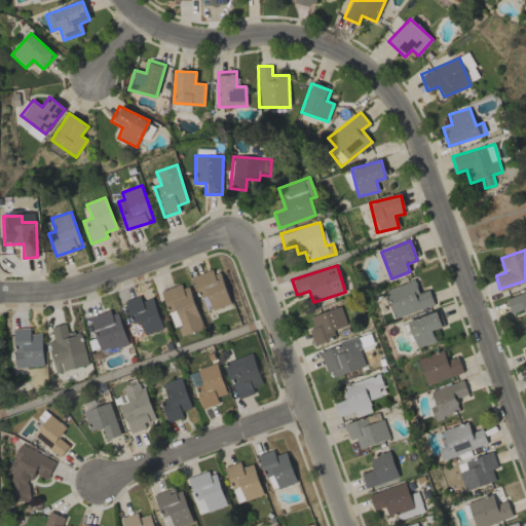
[(193,277),(205,312),(231,303),(219,268),(193,277)]
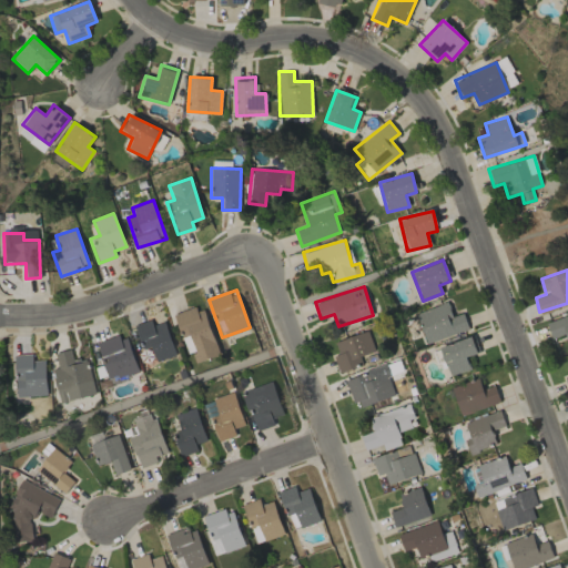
[(463,313),(453,316),(447,302),(416,313),(426,344),(468,330),(463,313)]
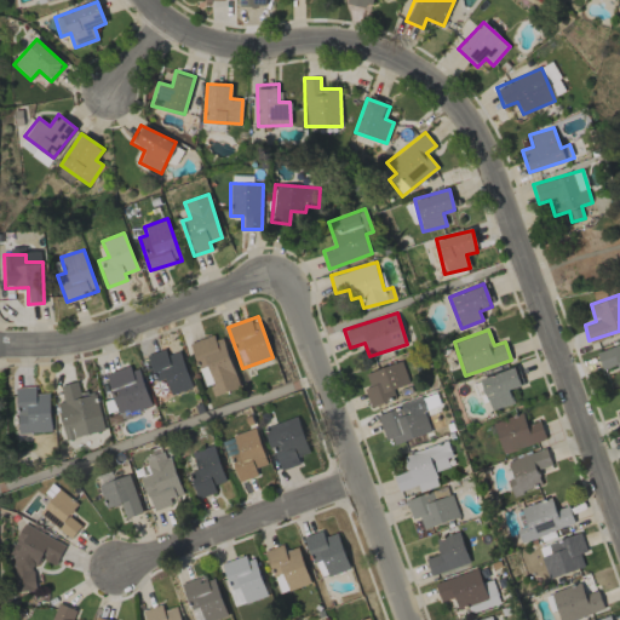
[(224,334),(190,343),(202,386),(210,385),(212,395),(237,388),(224,334)]
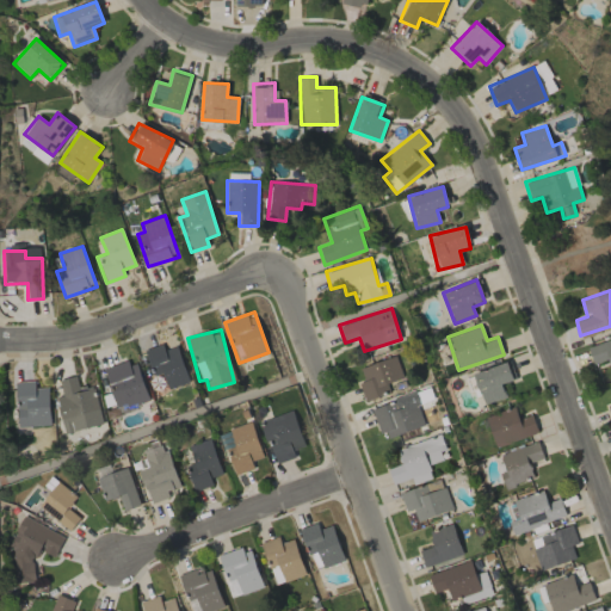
[(162,372),(167,388),(189,383),(178,345),(164,349),(162,344),(144,349),(152,376),(162,372)]
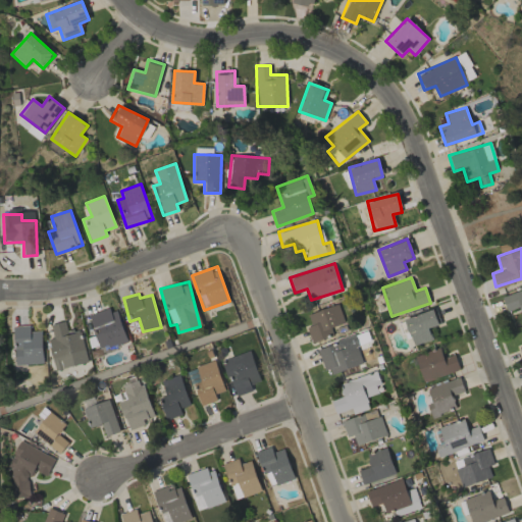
[(306,327),(311,342),(333,334),(330,327),(345,322),(337,303),(307,314),(311,325),(306,327)]
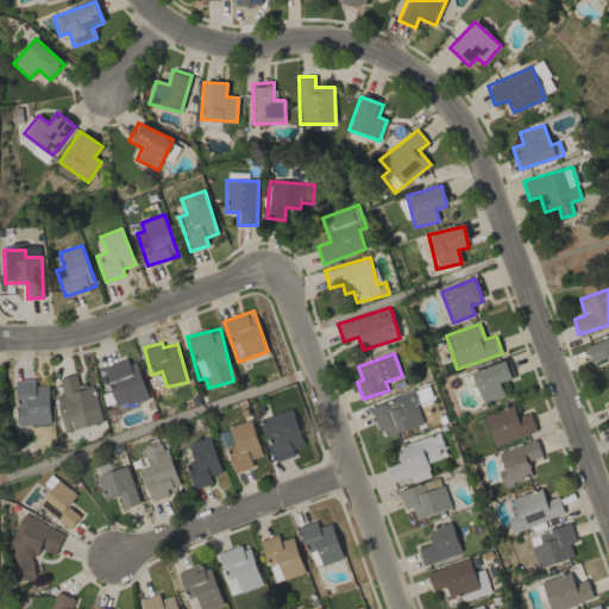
[(137,358),(104,366),(117,414),(138,408),(136,403),(148,400),(137,358)]
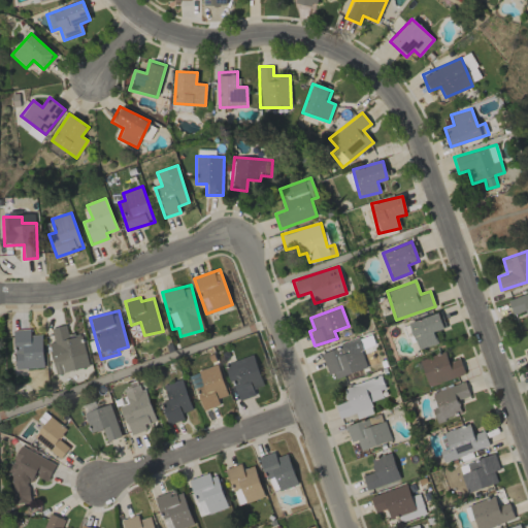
[(408,323),(418,350),(437,342),(433,332),(443,328),(438,312),(408,323)]
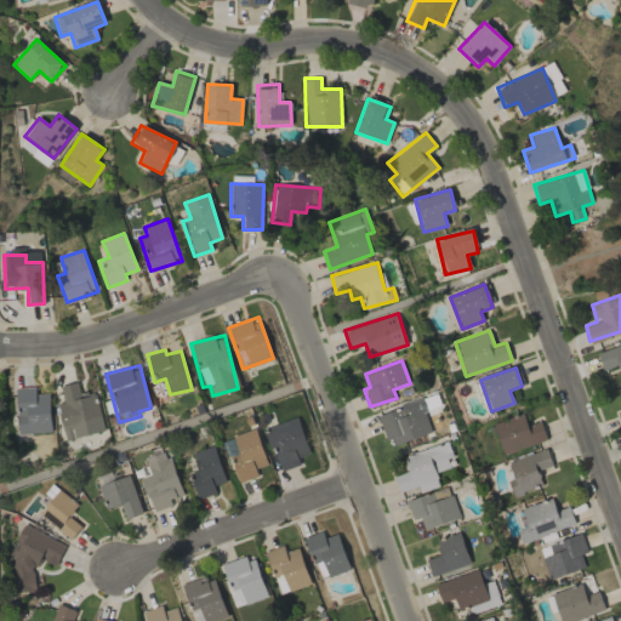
[(60,386),(63,403),(57,404),(66,440),(104,431),(95,392),(80,396),(77,382),(60,386)]
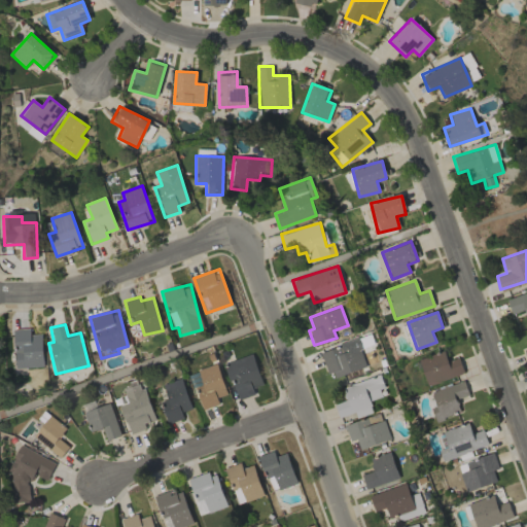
[(41,334),(30,335),(30,328),(12,329),(14,367),(43,366),(41,334)]
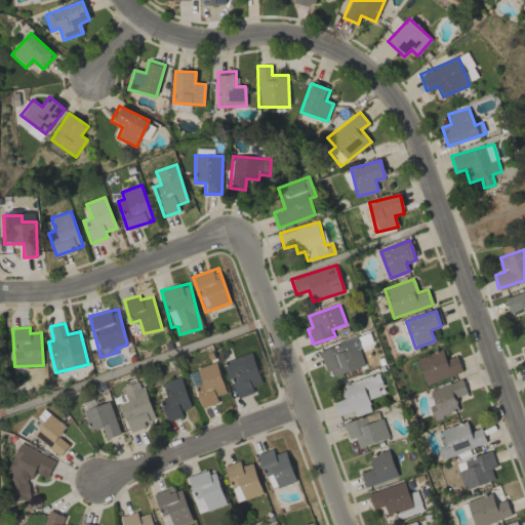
[(329,377),(365,365),(356,337),(320,350),(329,377)]
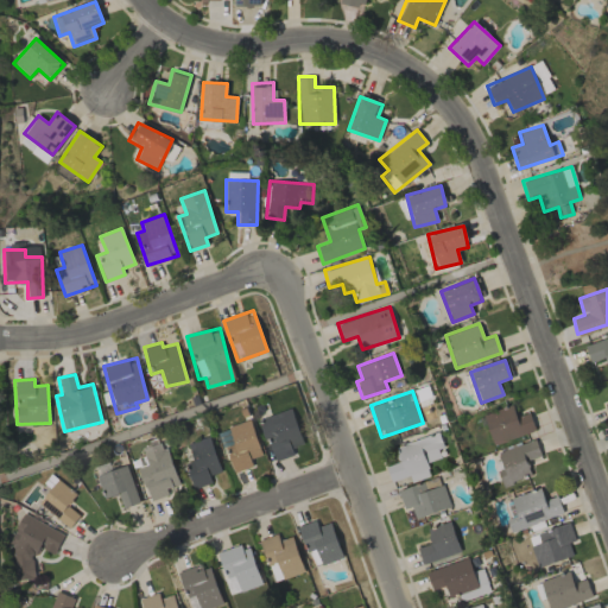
[(482,416),(493,445),(536,430),(529,412),(517,417),(512,405),(482,416)]
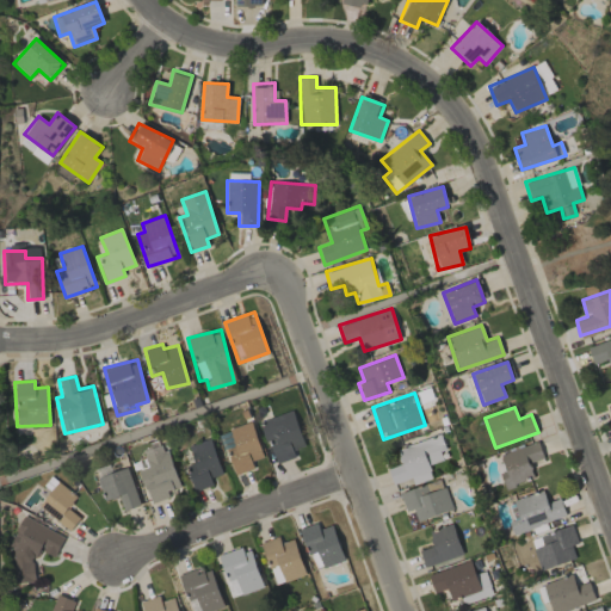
[(261,420),(273,463),(295,457),(292,450),(304,446),(294,411),(261,420)]
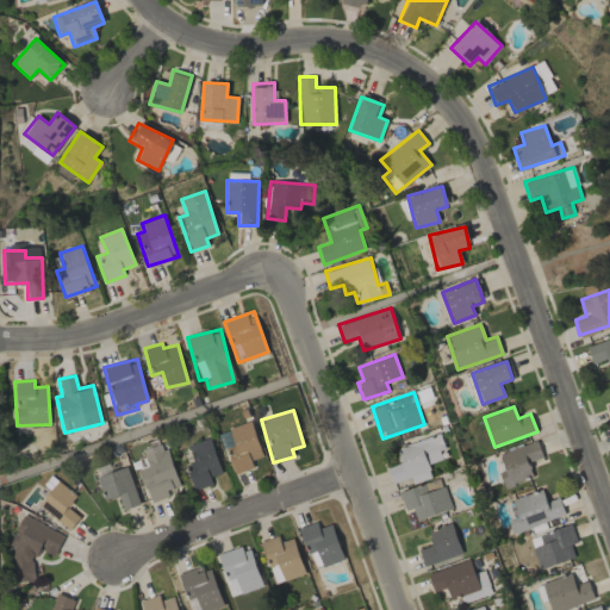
[(253,467),(250,460),(262,456),(251,421),(228,428),(234,446),(225,448),(235,474),(253,467)]
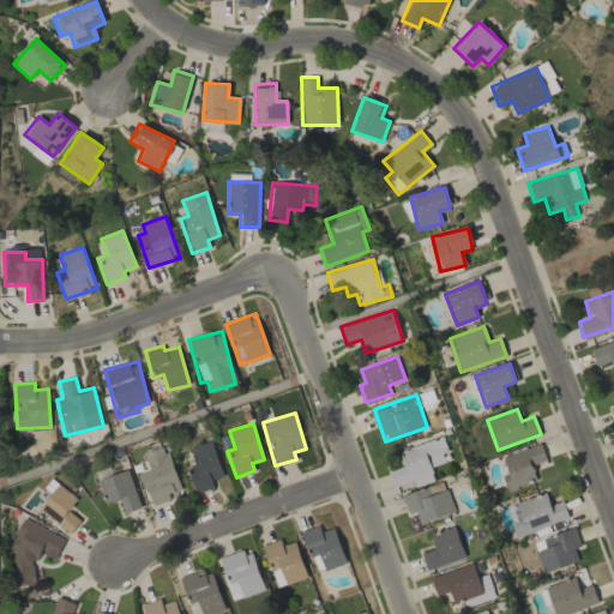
[(399,450),(403,467),(390,470),(395,486),(414,481),(415,486),(434,481),(431,467),(445,463),(441,453),(449,451),(444,437),(399,450)]
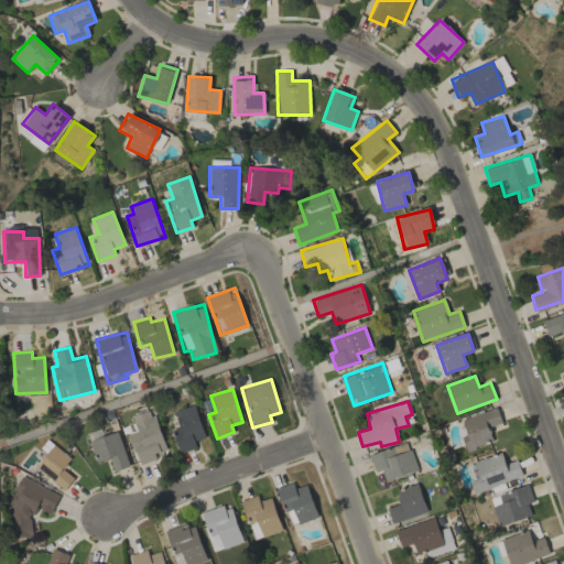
[(194,441),(205,437),(194,404),(173,411),(179,426),(171,430),(179,453),(196,447),(194,441)]
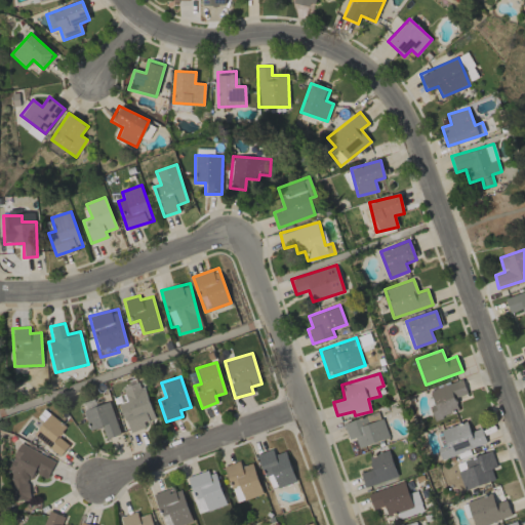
[(434,419),(459,410),(455,398),(468,393),(462,379),(429,391),(434,404),(429,406),(434,419)]
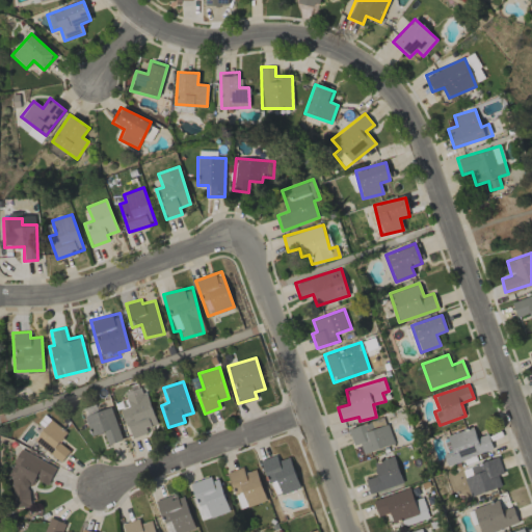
[(158,426),(142,388),(116,398),(131,437),(158,426)]
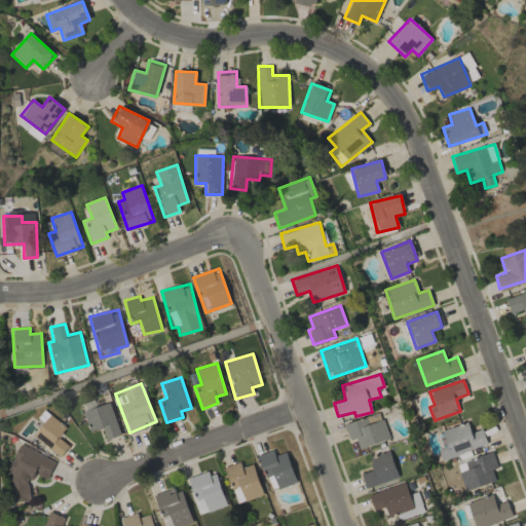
[(107,440),(121,435),(109,402),(82,412),(90,431),(102,427),(107,440)]
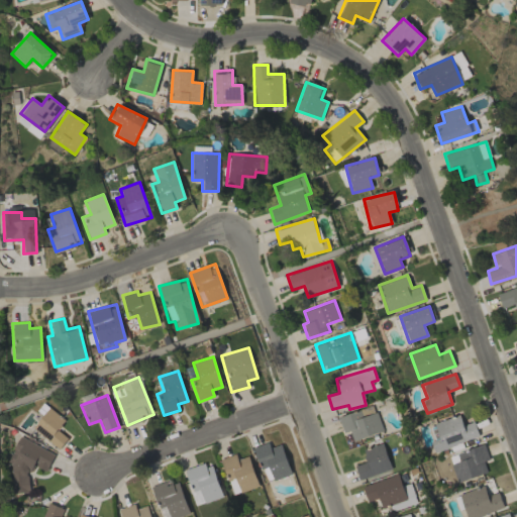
[(338,417),(343,432),(349,431),(352,441),(383,431),(374,405),(338,417)]
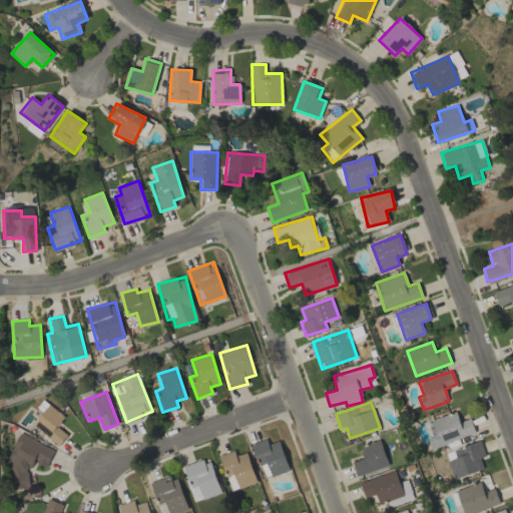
[(64,416),(46,404),(32,426),(59,445),(67,434),(57,427),(64,416)]
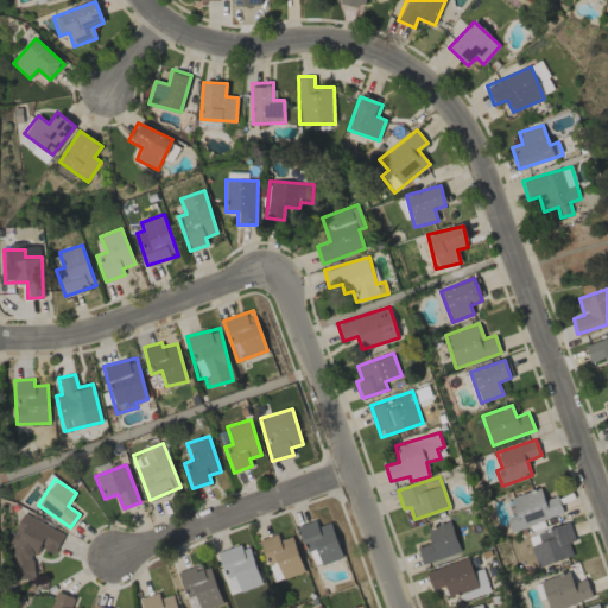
[(563,514),(557,495),(544,500),(540,488),(505,499),(511,518),(506,519),(510,532),(563,514)]
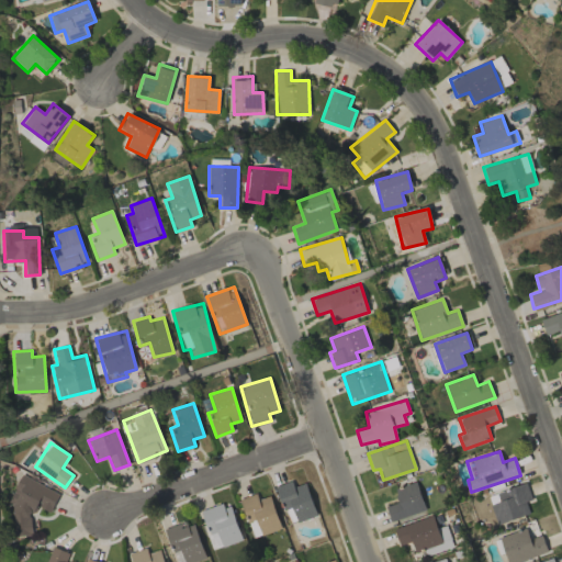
[(59,493),(21,474),(7,502),(19,507),(9,529),(23,536),(37,506),(49,513),(59,493)]
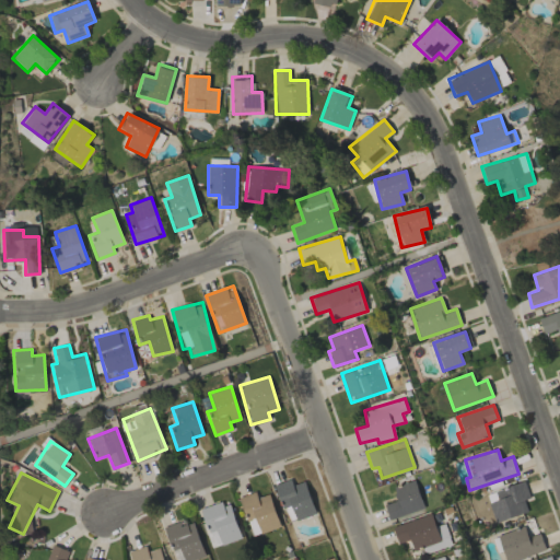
[(314,514),(305,480),(292,485),(290,479),(276,483),(286,522),(314,514)]
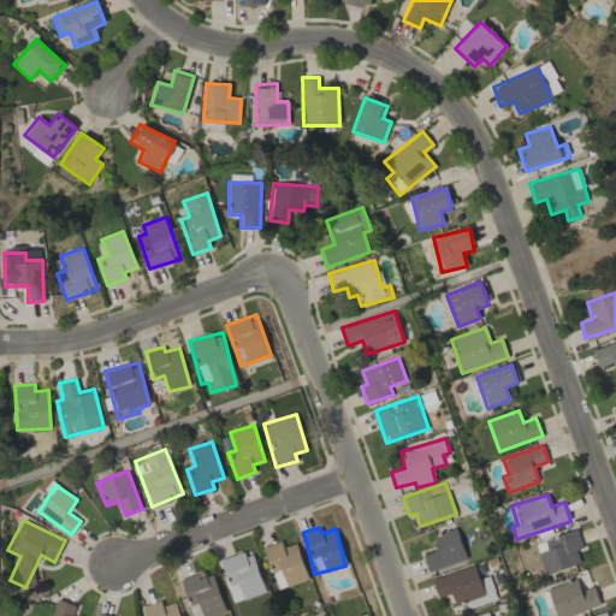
[(427,570),(465,561),(457,528),(432,535),(437,551),(424,554),(427,570)]
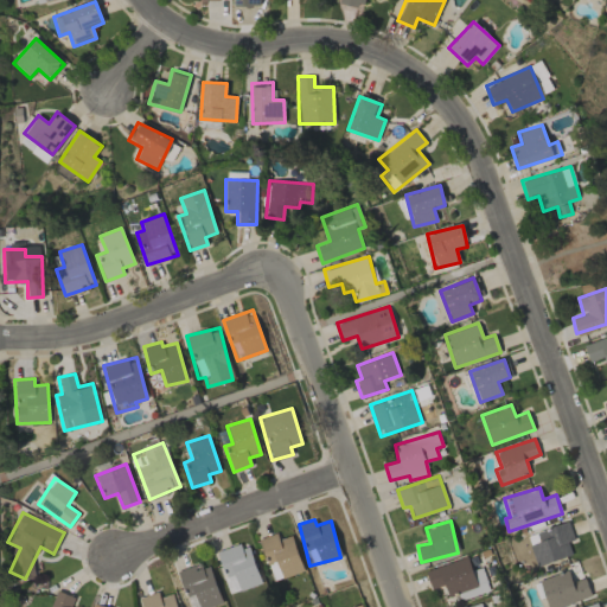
[(537,567),(572,554),(567,542),(574,540),(568,521),(535,534),(538,542),(529,544),(537,567)]
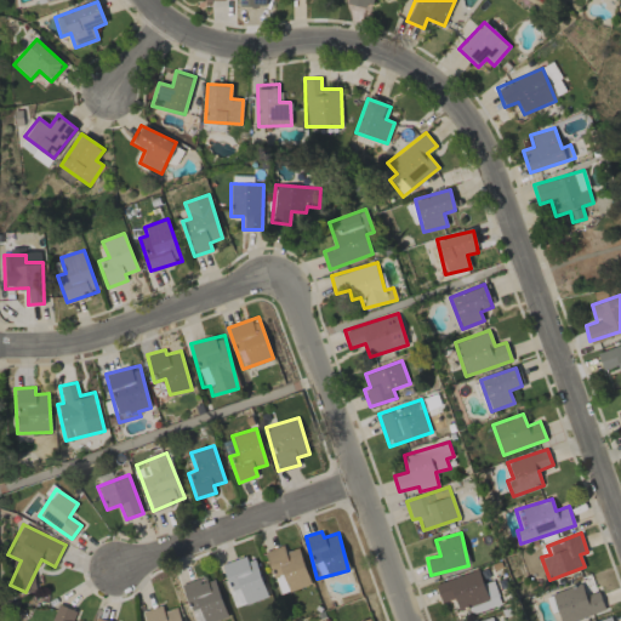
[(265,552),(280,594),(312,584),(298,547),(285,552),(283,545),(265,552)]
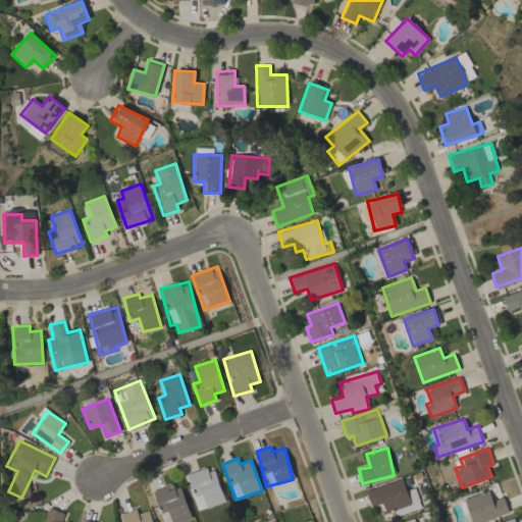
[(370,507),(382,503),(384,512),(393,510),(394,516),(420,508),(414,488),(406,490),(402,479),(365,489),(370,507)]
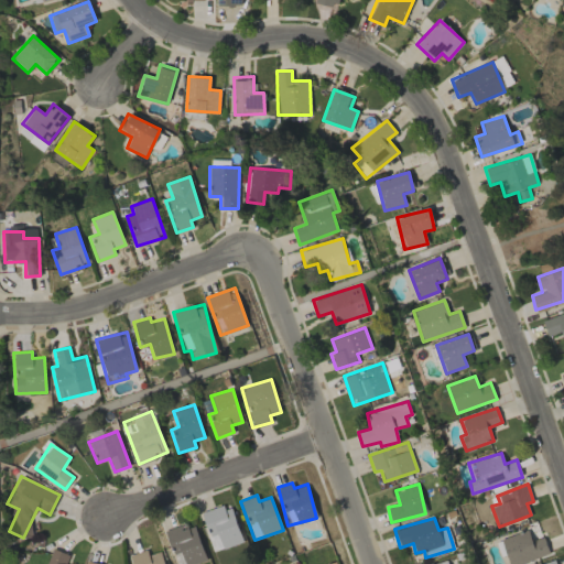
[(195,522),(165,530),(175,563),(193,563),(206,561),(195,522)]
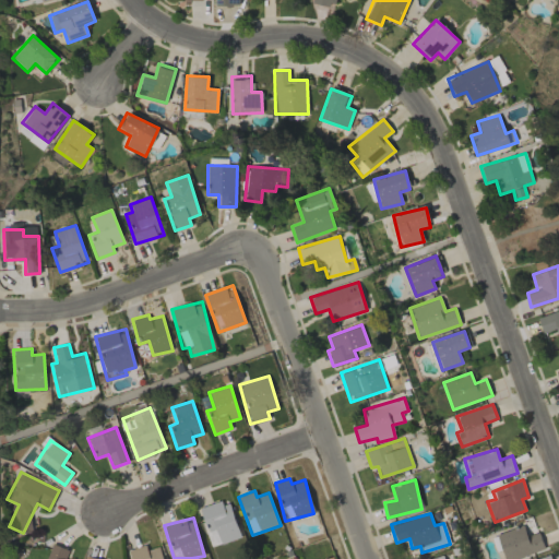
[(538,532),(526,536),(523,525),(497,534),(504,558),(515,558),(545,549),(538,532)]
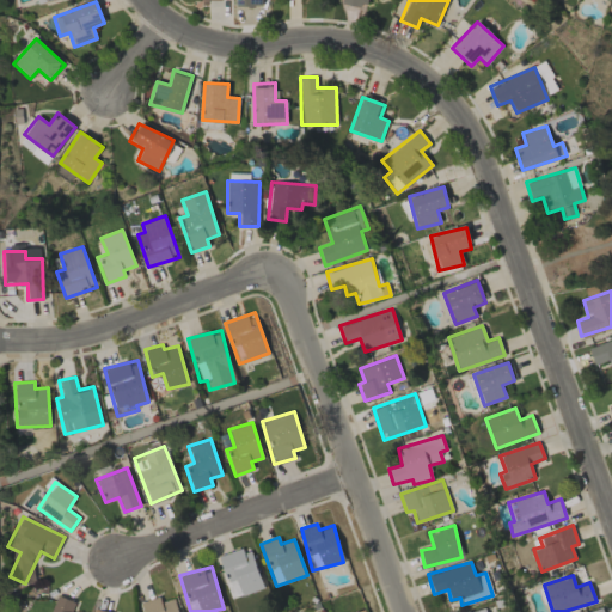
[(71,611),(75,603),(57,595),(49,611),(71,611)]
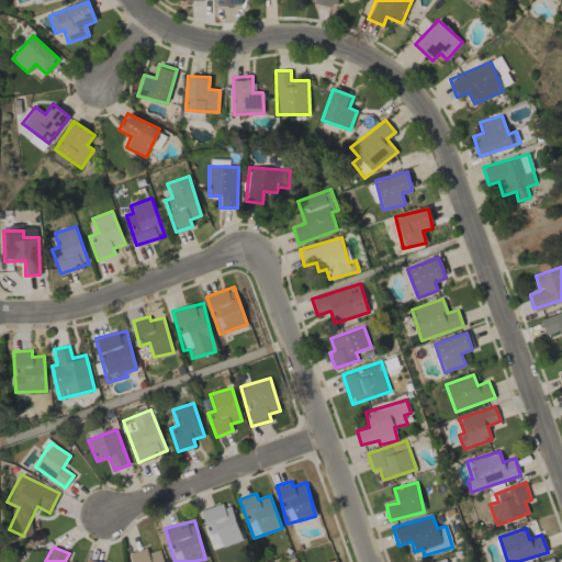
[(164,561),(160,549),(147,553),(146,548),(130,552),(132,561),(164,561)]
